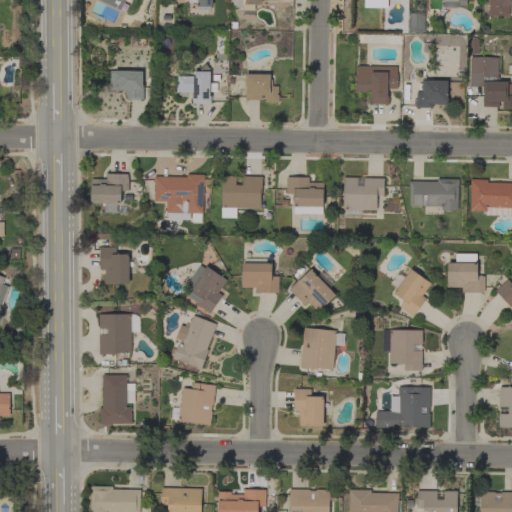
[(125,0),(120,10),(99,0),(125,0)]
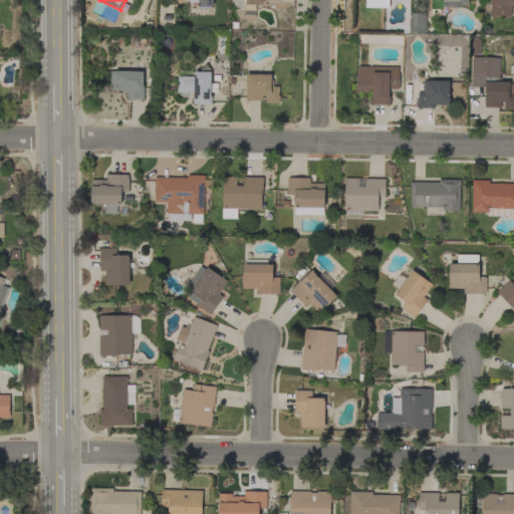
[(213,0),(213,6),(212,6),(212,9),(200,9),(200,6),(198,6),(198,3),(189,3),(189,0),(213,0)]
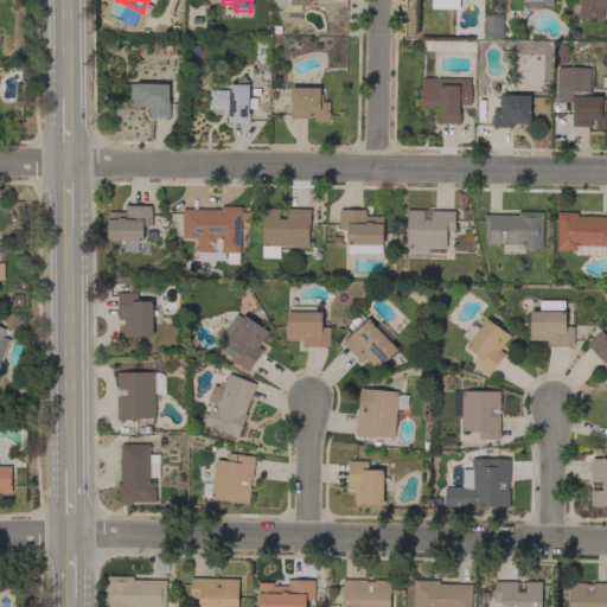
[(311,0),(311,5),(302,5),(302,12),(288,12),(288,0),(311,0)]
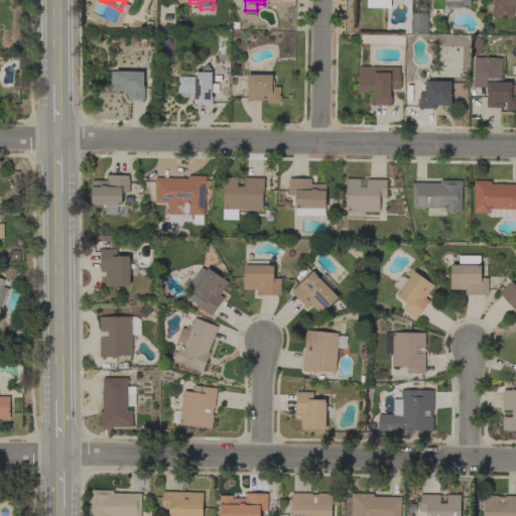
[(389,0),(389,8),(366,7),(366,0),(389,0)]
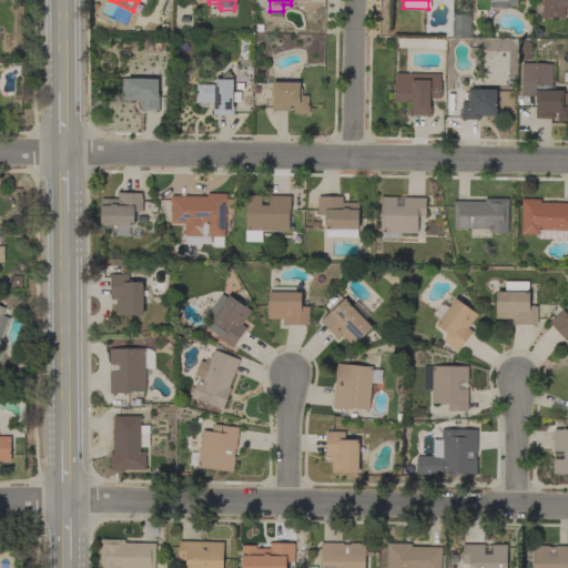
[(567,6),(566,6),(565,18),(541,17),(541,13),(543,13),(543,0),(567,0),(567,6)]
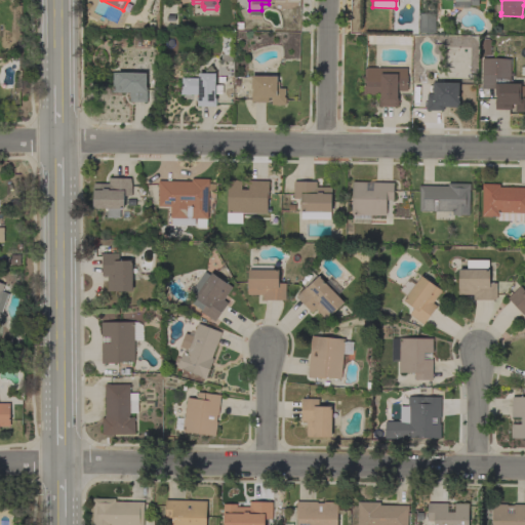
[(435,32),(419,32),(419,13),(436,13),(435,32)]
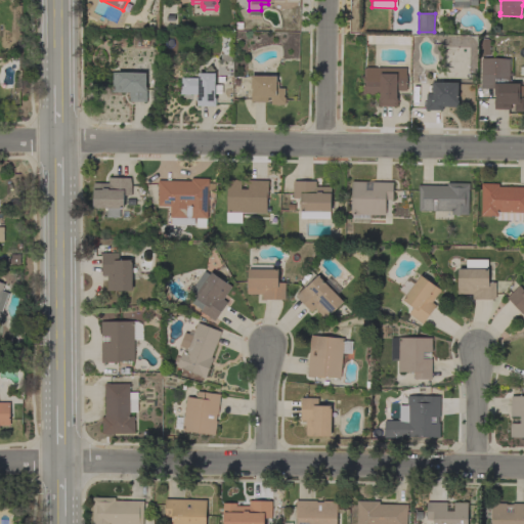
[(480,40),(489,40),(490,55),(481,55),(480,40)]
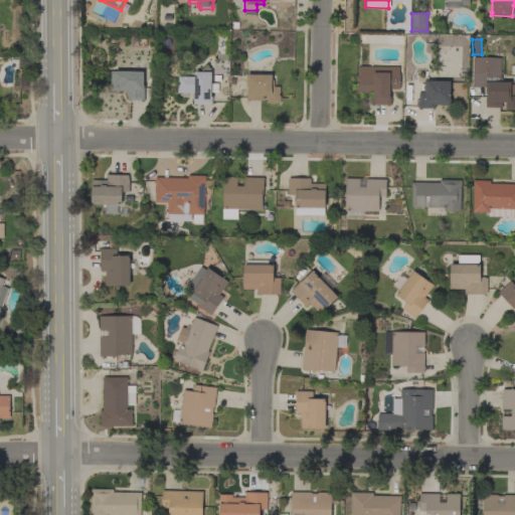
[(514,84),(514,110),(506,110),(506,103),(502,103),(502,108),(486,107),(486,98),(487,98),(487,94),(486,94),(486,88),(473,88),(474,57),(501,58),(501,76),(502,76),(501,81),(511,82),(510,84),(514,84)]
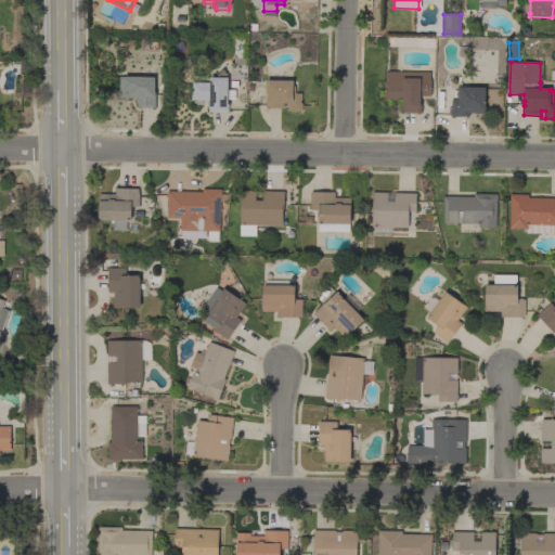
[(233,101),(228,101),(228,103),(229,103),(229,113),(208,113),(208,103),(209,103),(209,101),(191,100),(191,95),(192,95),(192,82),(209,82),(209,77),(218,77),(218,74),(222,69),(228,69),(228,89),(234,89),(233,101)]
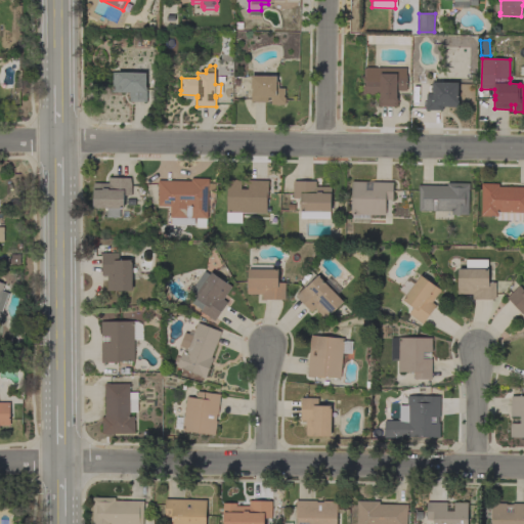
[(406,69),(406,75),(407,75),(406,91),(396,91),(396,98),(397,98),(397,106),(379,106),(379,97),(380,97),(380,95),(362,95),(362,85),(363,85),(363,78),(365,78),(366,68),(406,69)]
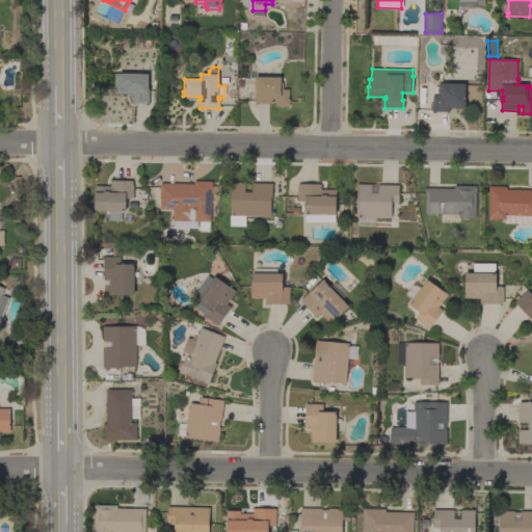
[(149,74),(148,88),(149,88),(149,104),(132,103),(132,95),(113,94),(113,90),(114,90),(114,73),(149,74)]
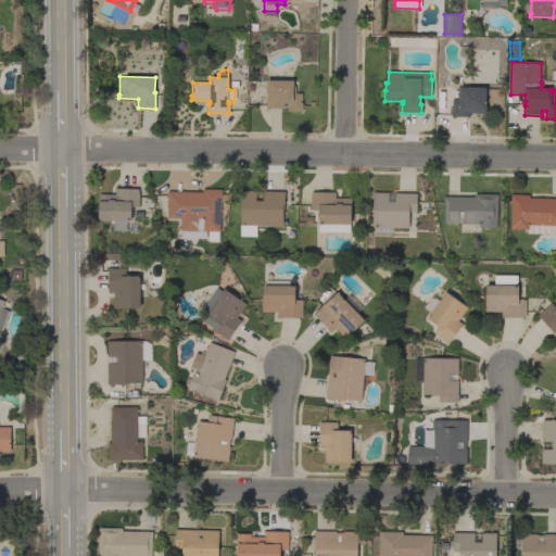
[(293,80),(293,87),(295,87),(295,93),(302,93),(302,104),(303,104),(303,111),(288,111),(288,103),(283,103),(283,109),(266,109),(267,99),(267,93),(266,93),(266,80),(293,80)]
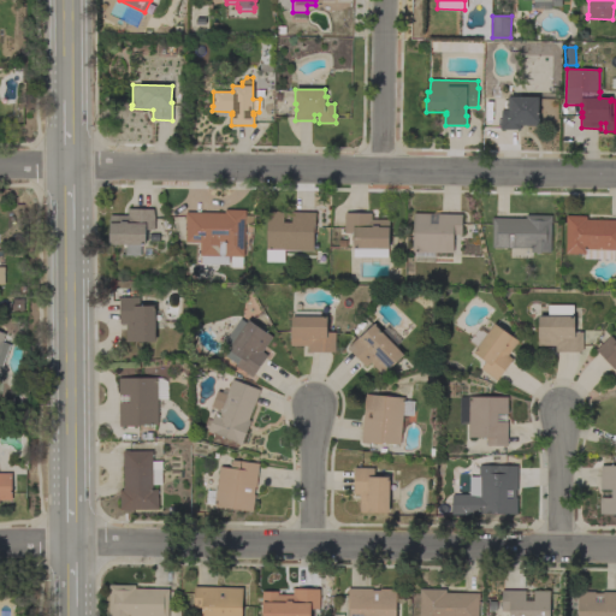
[(499,130),(499,124),(501,124),(501,111),(507,111),(508,96),(538,98),(538,118),(539,118),(539,126),(521,125),(521,130),(499,130)]
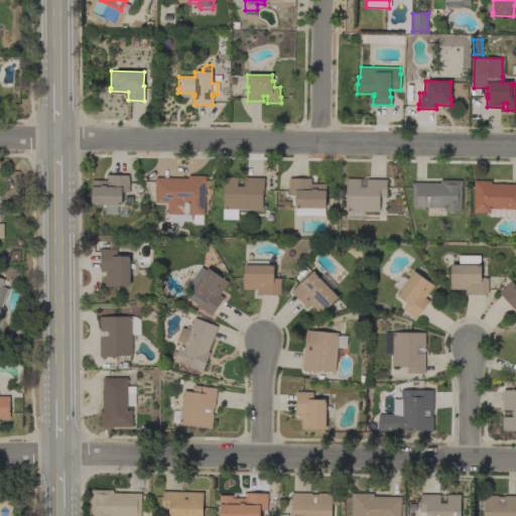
[(118,205),(118,214),(106,214),(106,205),(92,205),(92,180),(107,180),(107,175),(128,175),(129,181),(129,192),(122,192),(121,206),(118,205)]
